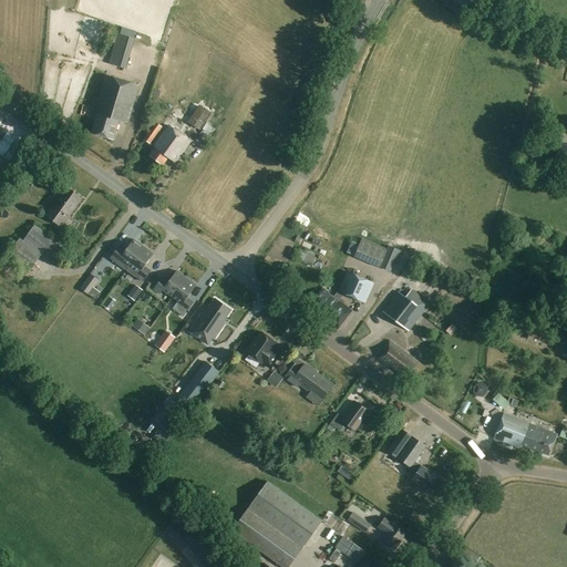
[(117,34),(109,64),(125,69),(134,39),(133,39),(120,34),(117,34)]
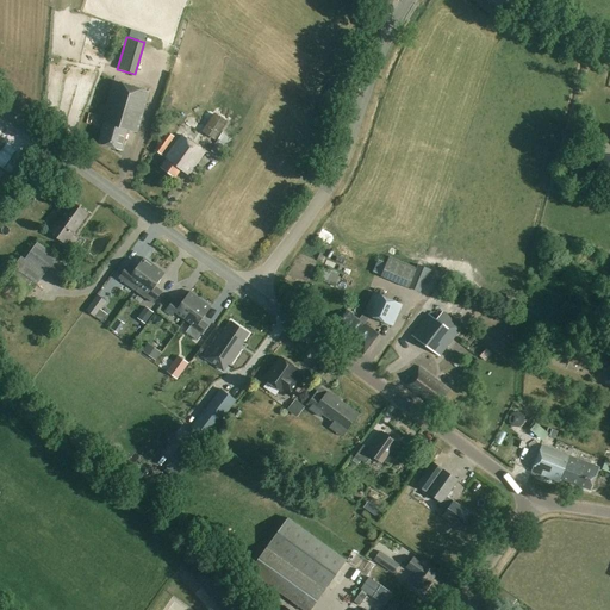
[(137,135),(149,95),(114,83),(101,124),(104,125),(98,144),(122,151),(128,132),(137,135)]
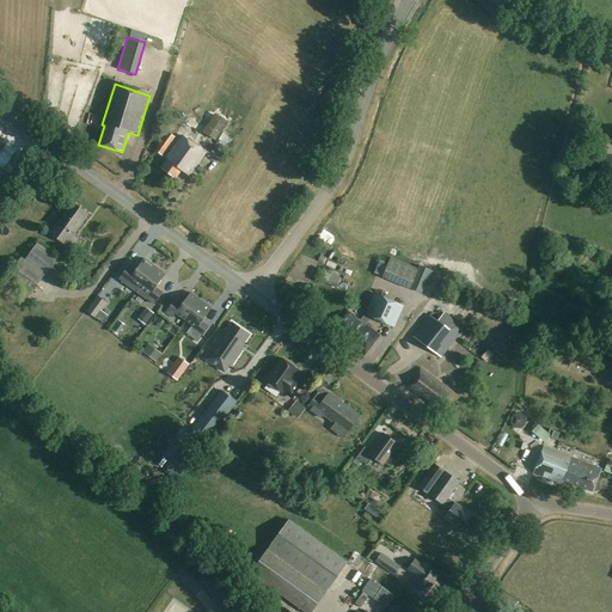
[(92,114),(85,118),(90,124),(97,120),(92,114)]
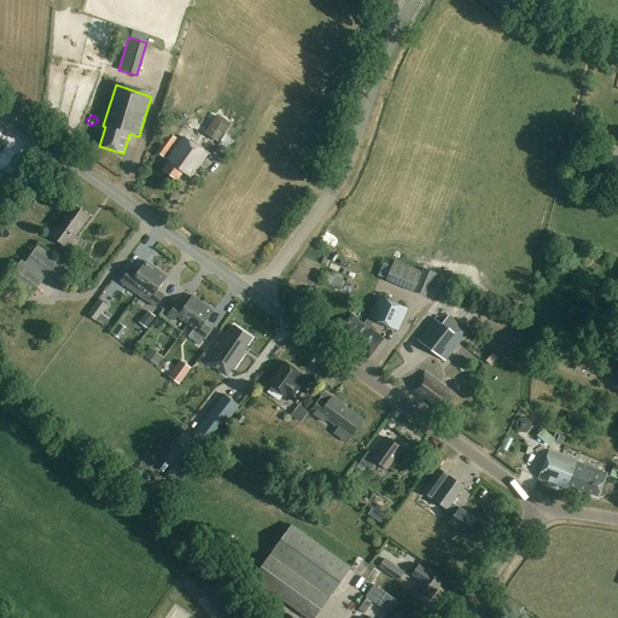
[(0,126),(0,164),(5,165),(15,130),(0,126)]
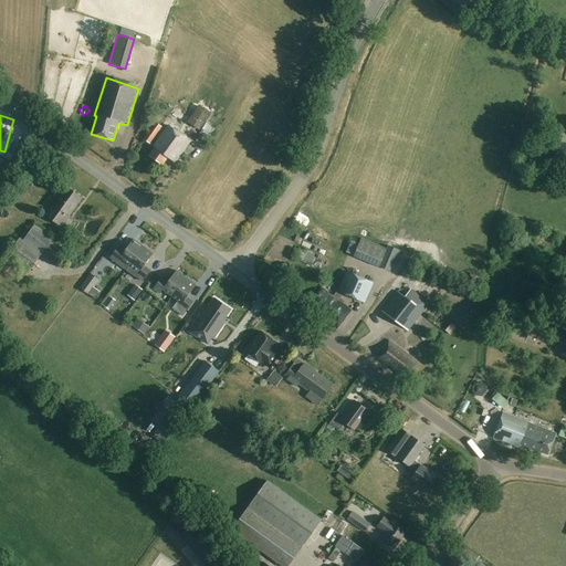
[(161,127),(155,123),(143,138),(149,144),(161,127)]
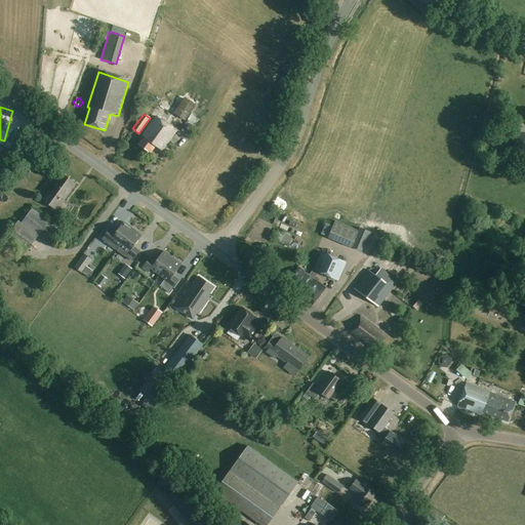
[(163,152),(176,133),(156,118),(143,137),(144,138),(138,146),(152,155),(157,148),(163,152)]
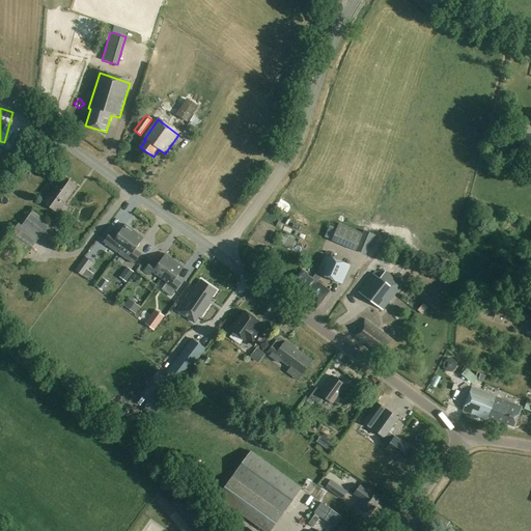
[(62,175),(50,193),(43,202),(58,214),(65,204),(78,188),(62,175)]
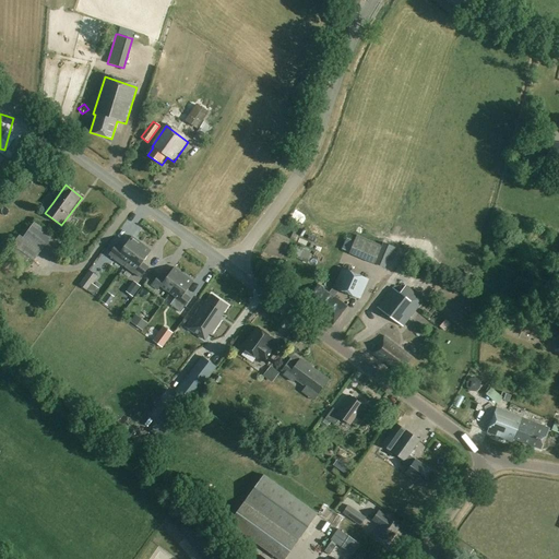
[(297,219),(301,212),(290,206),(286,214),(297,219)]
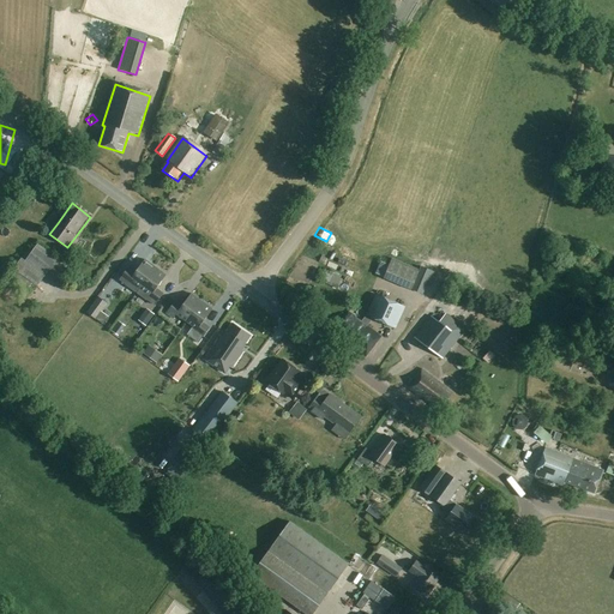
[(61,286),(71,272),(36,247),(25,262),(22,259),(8,277),(28,292),(32,286),(37,288),(47,275),(61,286)]
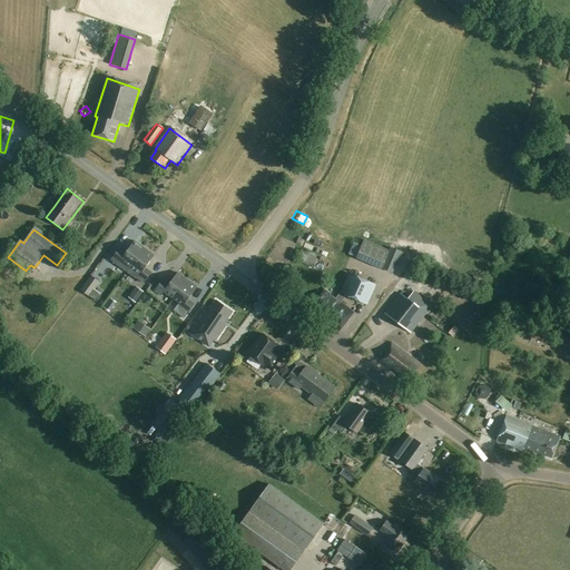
[(362,246),(356,258),(382,269),(382,268),(386,257),(390,252),(364,241),(362,246)]
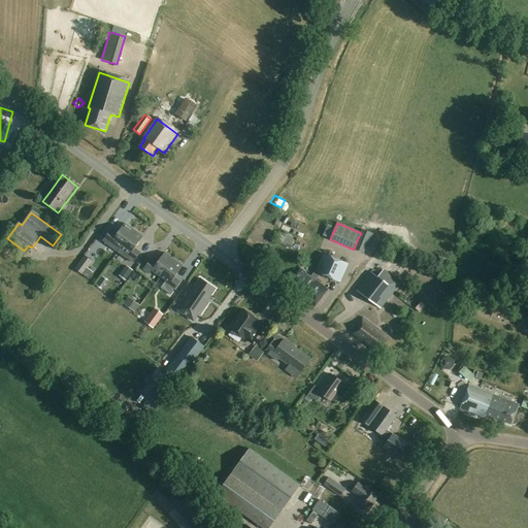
[(119,253),(121,249),(134,231),(125,225),(117,236),(110,231),(103,241),(119,253)]
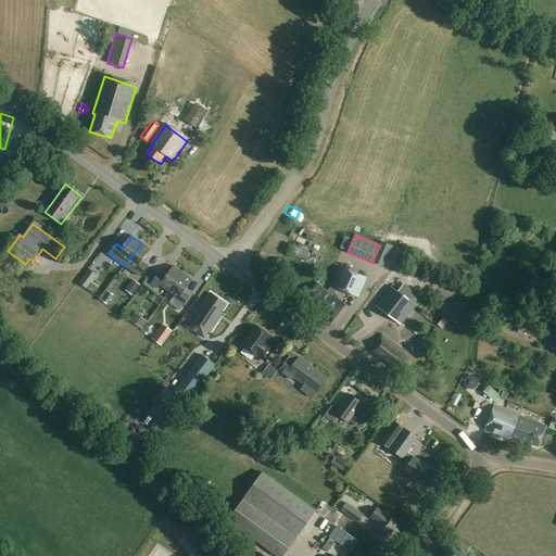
[(141,243),(127,262),(133,266),(129,270),(140,278),(148,267),(142,263),(151,251),(141,243)]
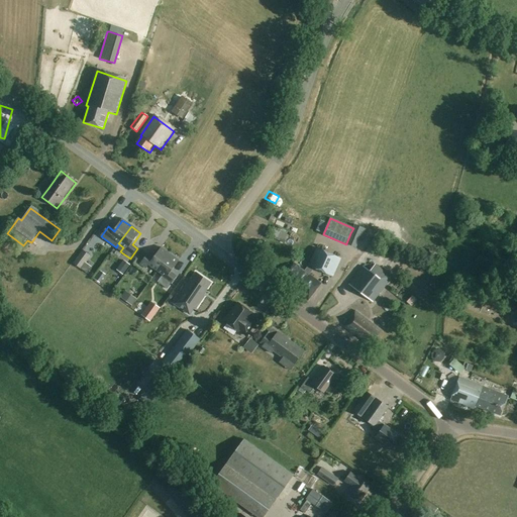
[(285,243),(289,236),(275,228),(271,235),(285,243)]
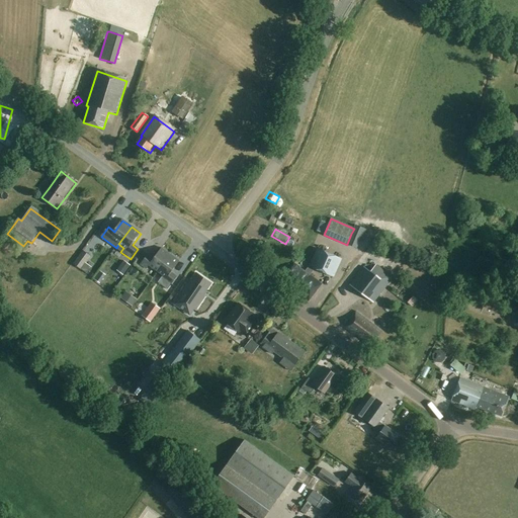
[(88,252),(91,244),(86,241),(82,250),(88,252)]
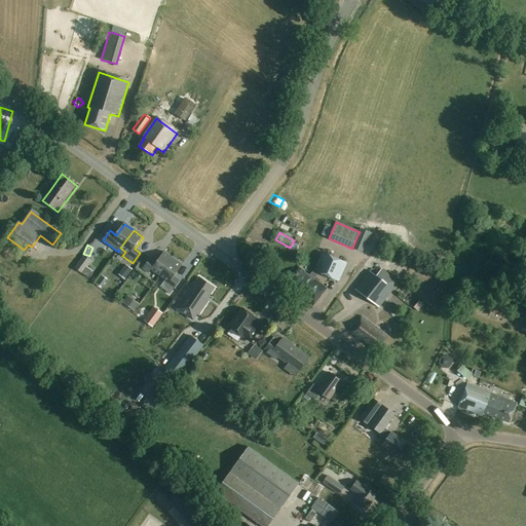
[(2,247),(0,249),(0,250),(0,253),(3,255),(6,255),(9,252),(8,248),(6,246),(2,247)]
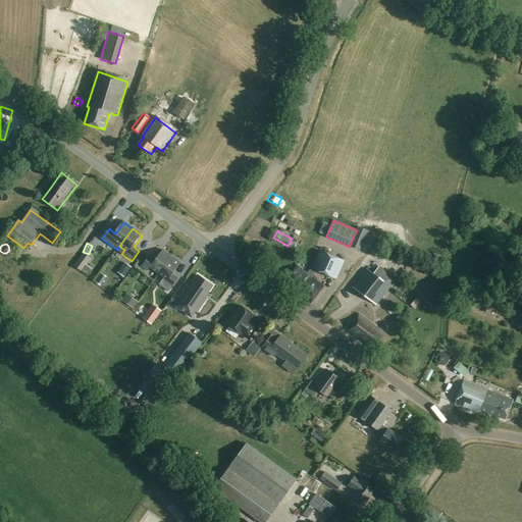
[(311,268),(306,274),(296,267),(284,281),(301,294),(299,296),(310,305),(323,288),(312,279),(317,271),(336,279),(345,261),(319,250),(311,268)]
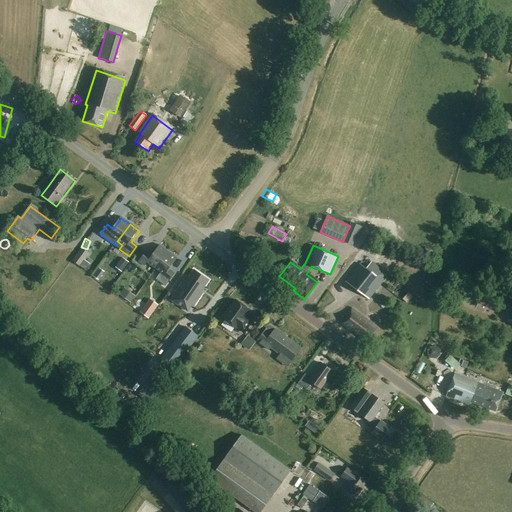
[(156,270),(168,253),(159,246),(151,257),(145,253),(138,263),(144,267),(147,263),(156,270)]
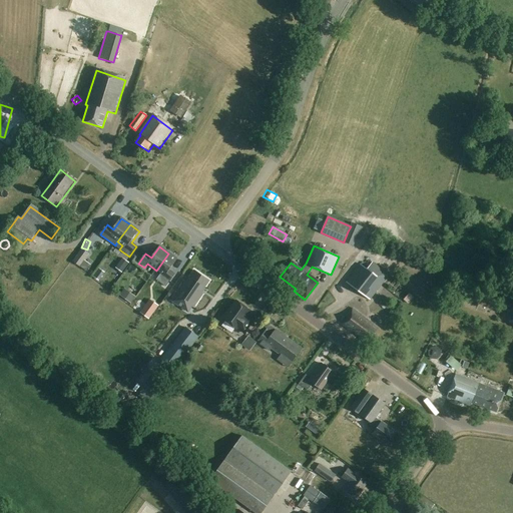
[(72,262),(79,267),(88,253),(82,248),(72,262)]
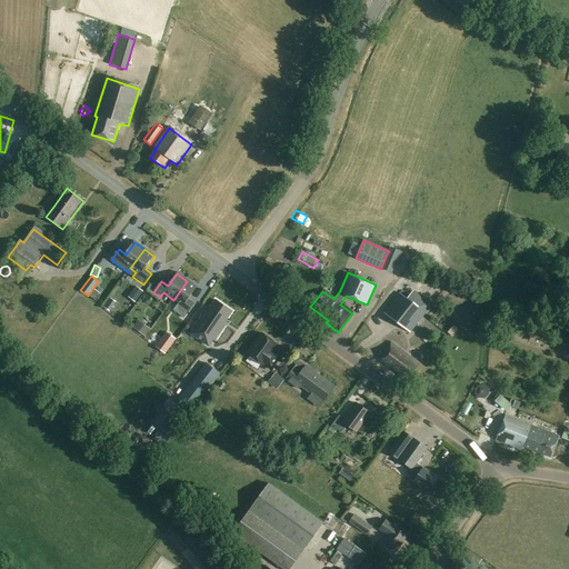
[(173,300),(179,303),(175,310),(185,318),(195,305),(188,300),(197,288),(187,281),(173,300)]
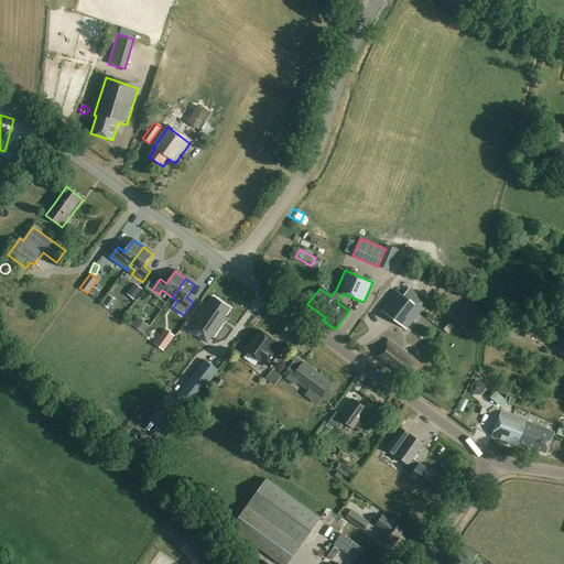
[(134,284),(127,295),(133,300),(141,289),(134,284)]
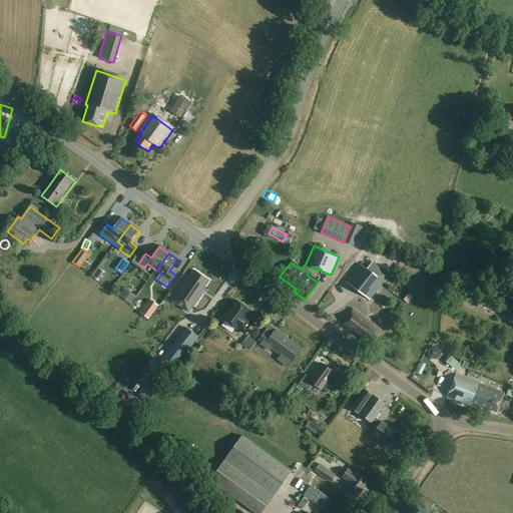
[(361,265),(346,283),(370,301),(390,276),(373,262),(367,270),(361,265)]
